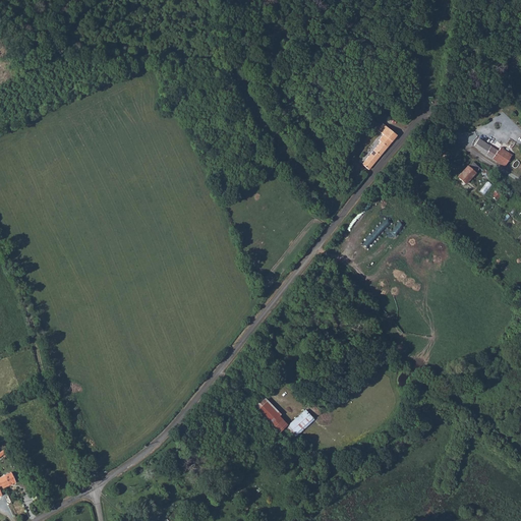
[(362,164),(368,170),(401,129),(387,118),(382,124),(388,129),(379,140),(381,141),(362,164)]
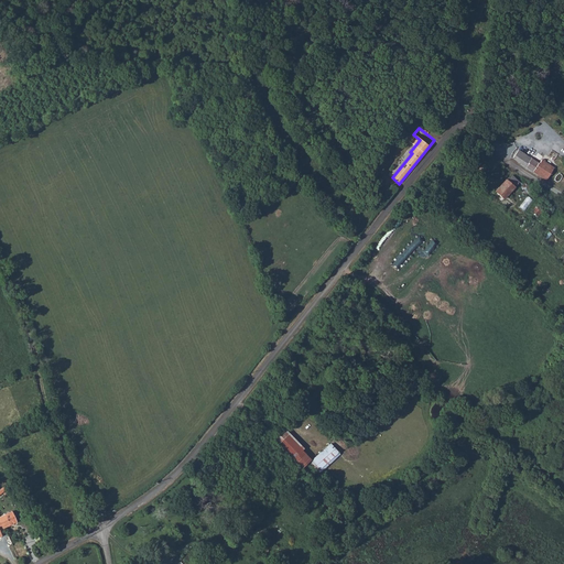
[(513,159),(546,181),(554,167),(542,160),(540,164),(519,150),(513,159)]
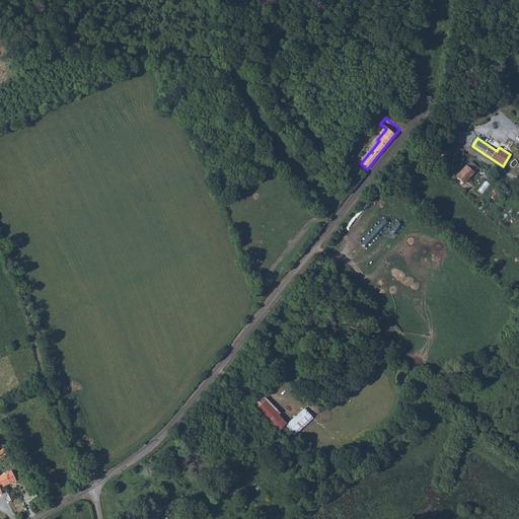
[(473,172),(465,165),(456,176),(464,183),(473,172)]
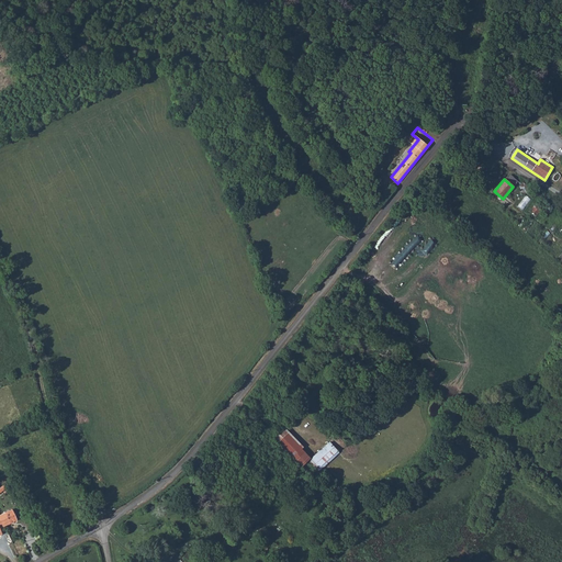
[(527,195),(517,205),(521,209),(530,199),(527,195)]
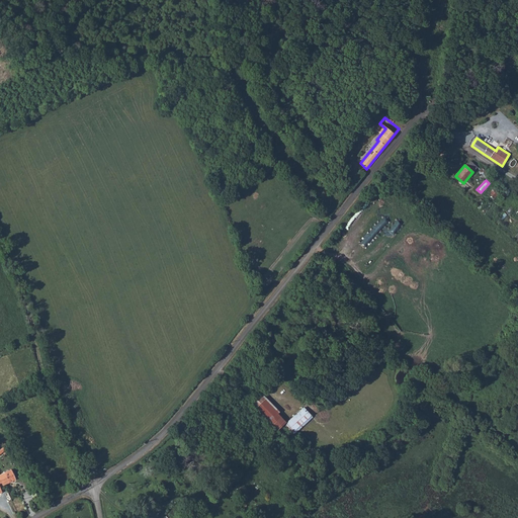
[(285,421),(260,395),(249,405),(274,431),(285,421)]
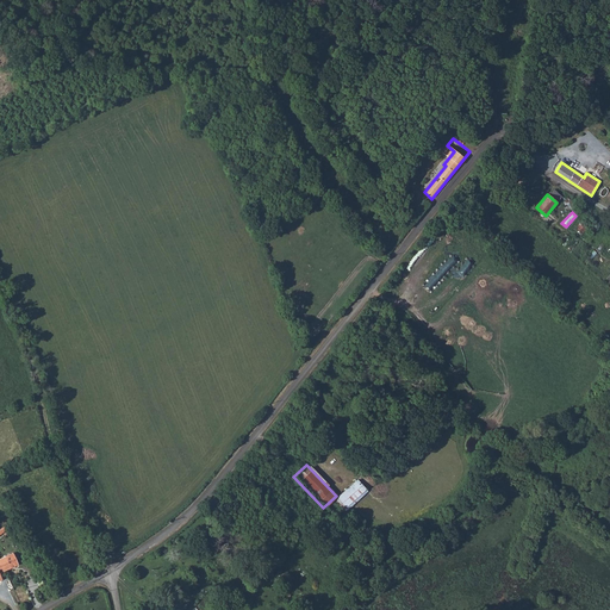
[(358,479),(335,499),(346,511),(368,491),(358,479)]
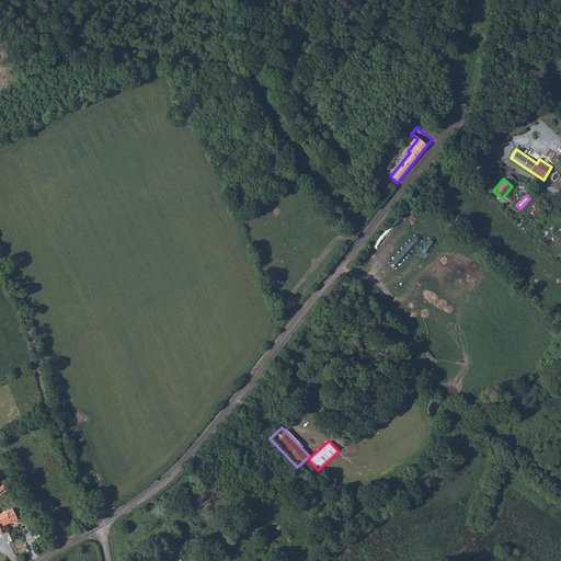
[(0,526),(16,519),(12,508),(0,513),(0,526)]
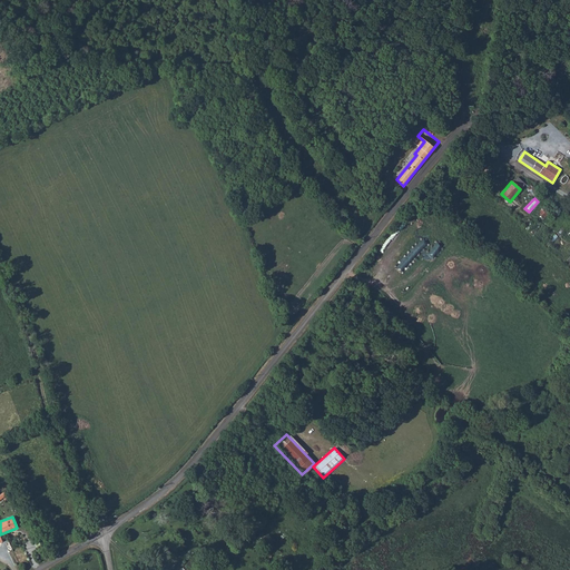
All buildings are outlined.
